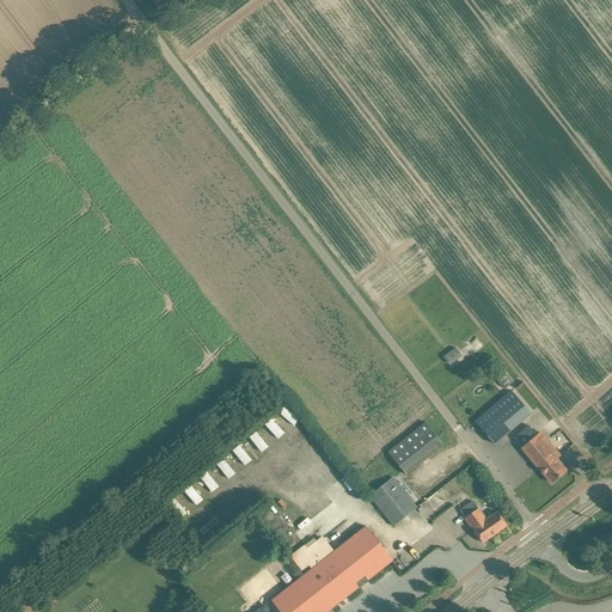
[(461,356),(456,348),(444,356),(450,365),(461,356)]
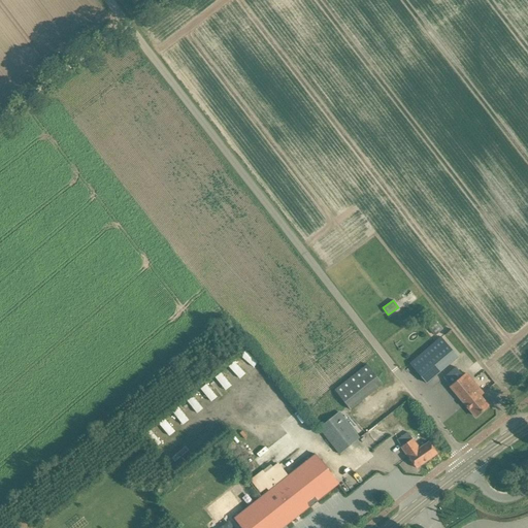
[(429,329),(435,336),(443,329),(437,322),(429,329)]
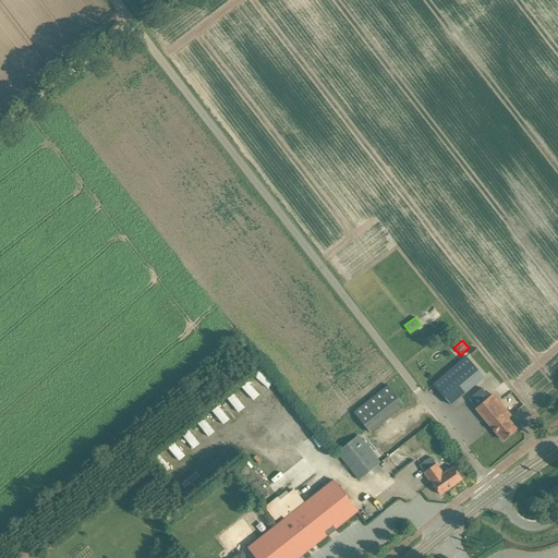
[(434,385),(450,404),(484,377),(466,356),(434,385)]
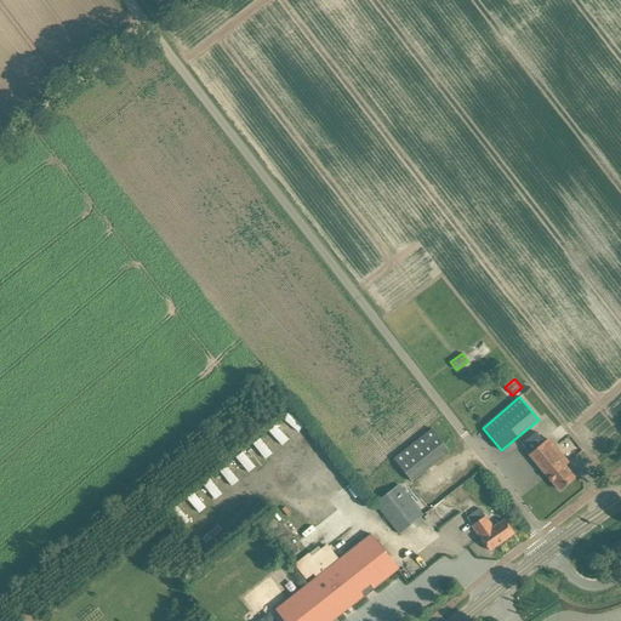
[(281,419),(298,431),(303,423),(286,411),(281,419)]
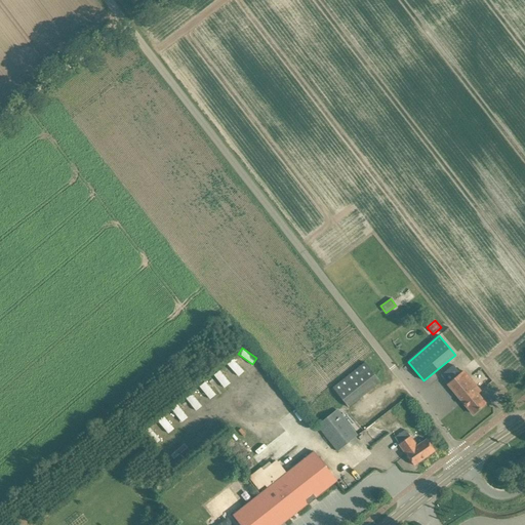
[(238,375),(243,370),(232,358),(226,363),(238,375)]
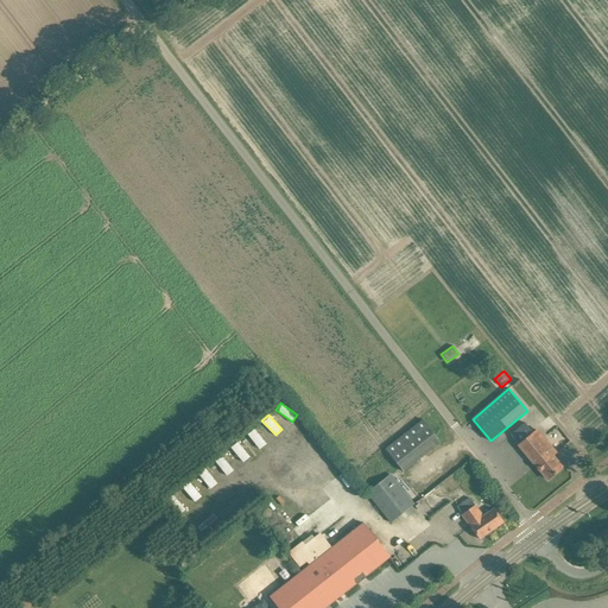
[(386,449),(404,472),(441,442),(423,420),(386,449)]
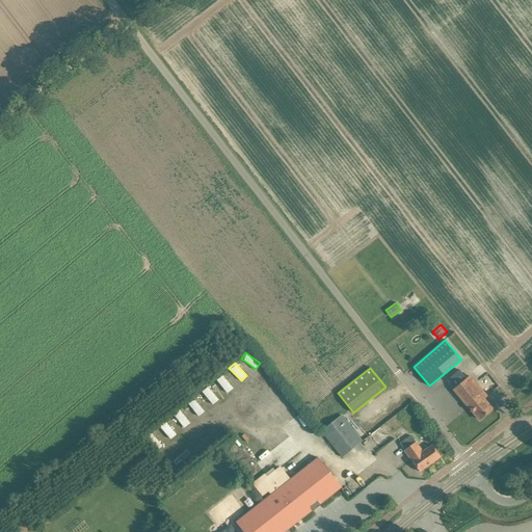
[(448,382),(454,390),(479,420),(491,409),(483,399),(486,396),(470,376),(467,379),(460,372),(448,382)]
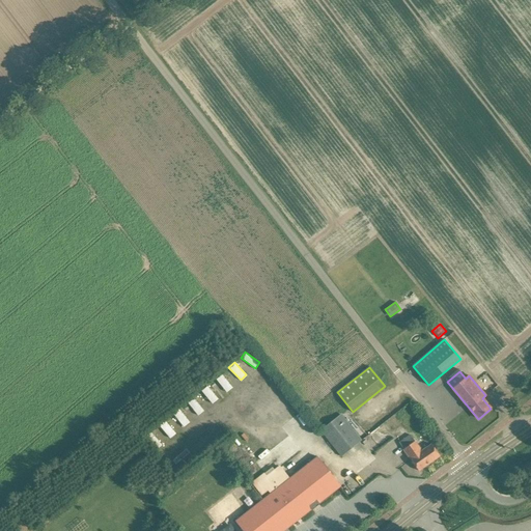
[(221,373),(215,379),(226,392),(232,387),(221,373)]
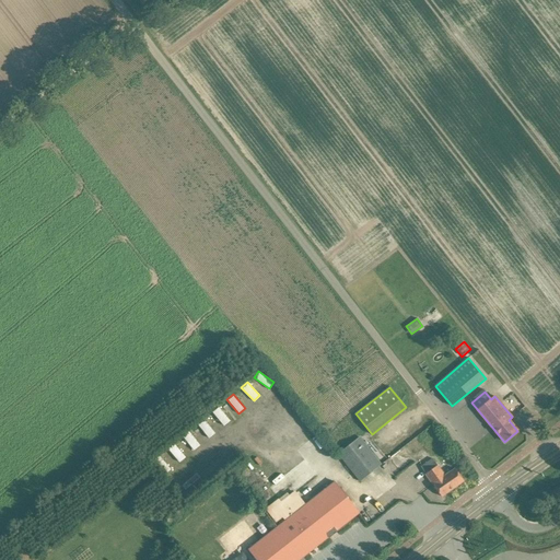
[(218,406),(211,411),(223,426),(230,420),(218,406)]
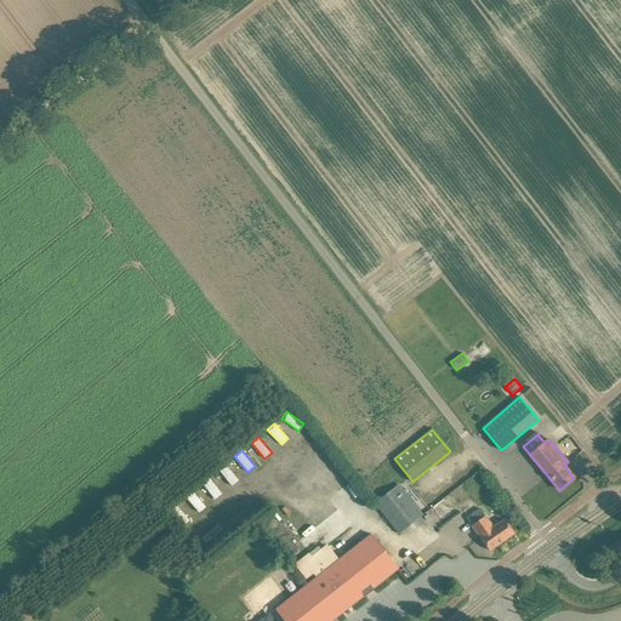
[(226,463),(218,469),(231,485),(238,479),(226,463)]
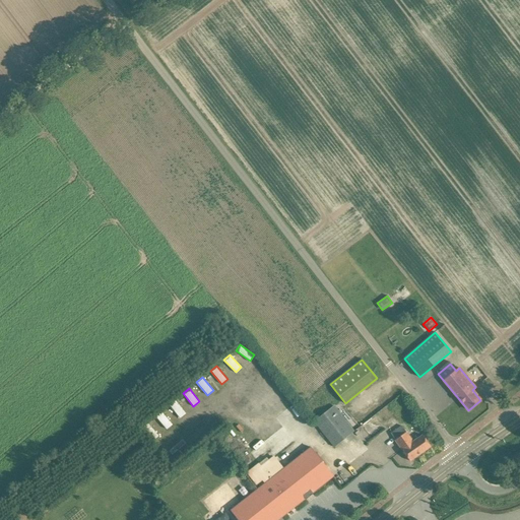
[(180,417),(186,412),(175,399),(169,405),(180,417)]
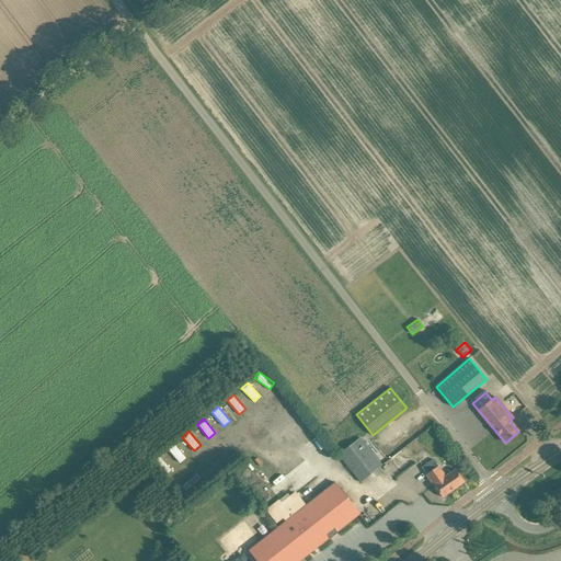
[(339,455),(340,456),(361,482),(381,466),(365,444),(359,438),(357,441),(339,455)]
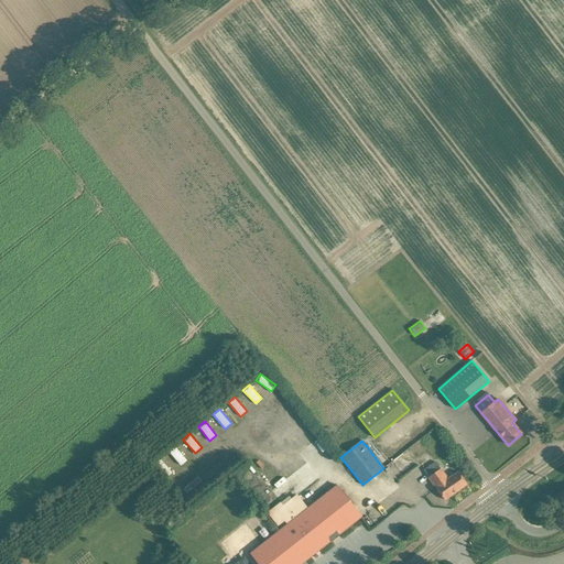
[(175,445),(169,451),(180,465),(186,459),(175,445)]
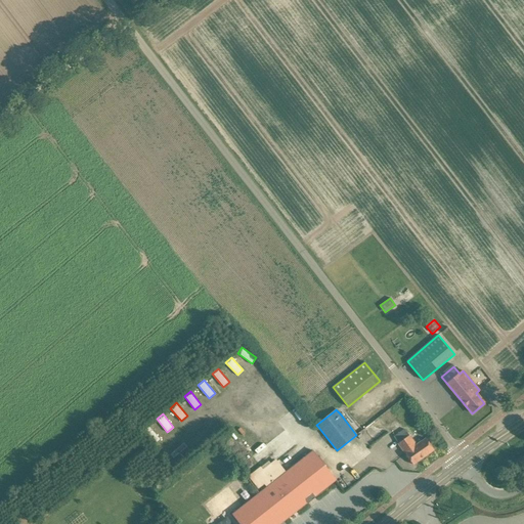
[(394,437),(413,465),(434,450),(426,439),(417,445),(405,429),(394,437)]
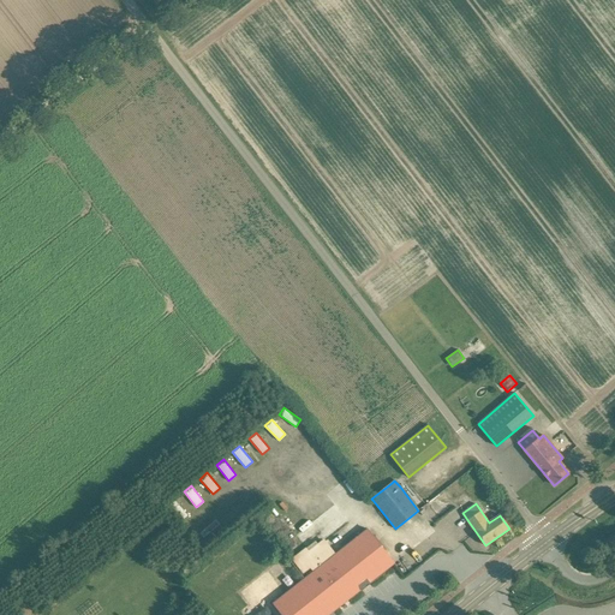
[(312,572),(273,603),(282,614),(328,614),(362,590),(362,591),(371,584),(370,583),(394,563),(368,529),(335,554),(312,572)]
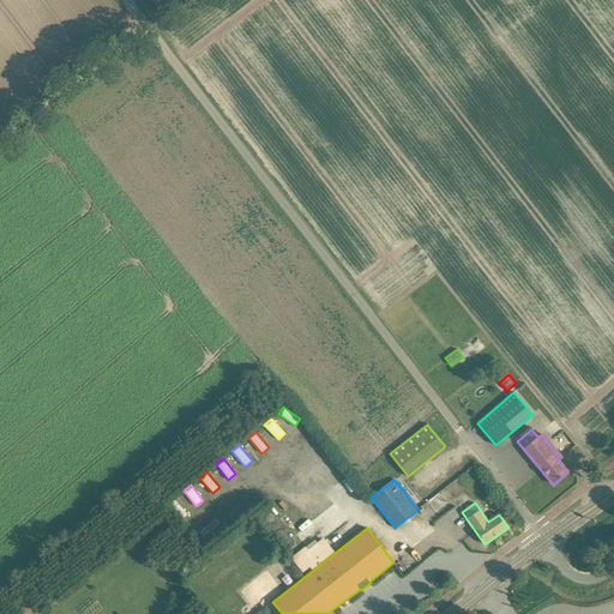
[(315,541),(306,548),(307,551),(308,551),(309,553),(319,546),(315,541)]
